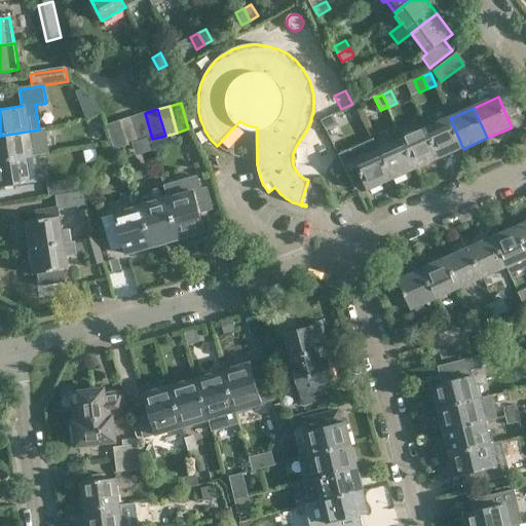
[(141,143),(152,139),(145,113),(133,116),(141,143)]
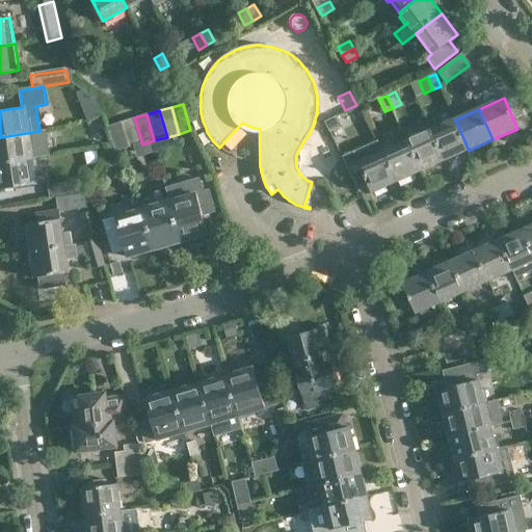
[(341,124),(337,115),(324,121),(329,130),(341,124)]
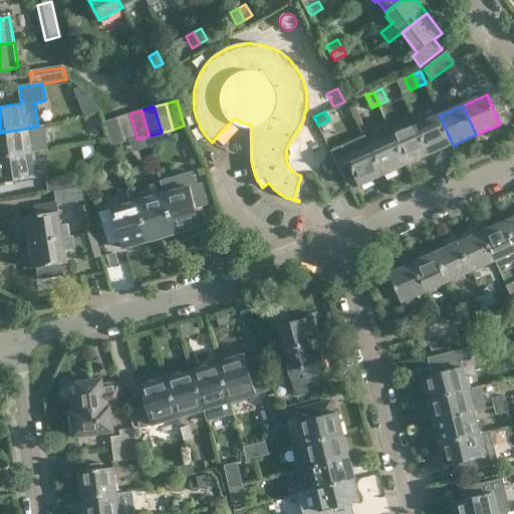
[(124,144),(138,140),(130,113),(117,117),(124,144)]
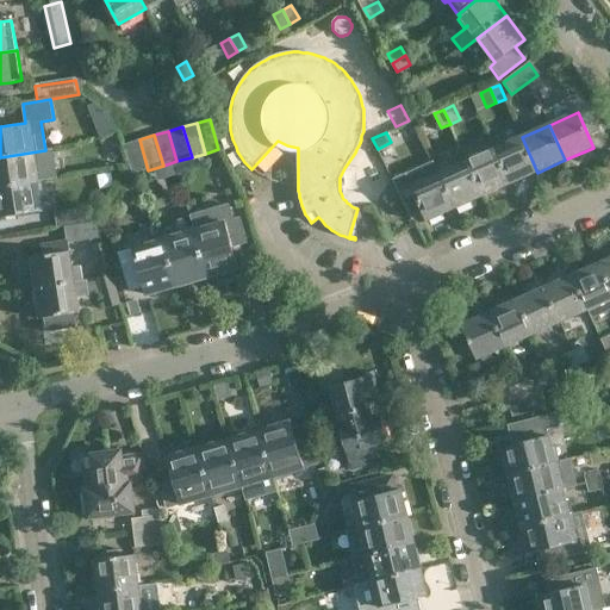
[(511,185),(537,173),(522,137),(495,149),(511,185)]
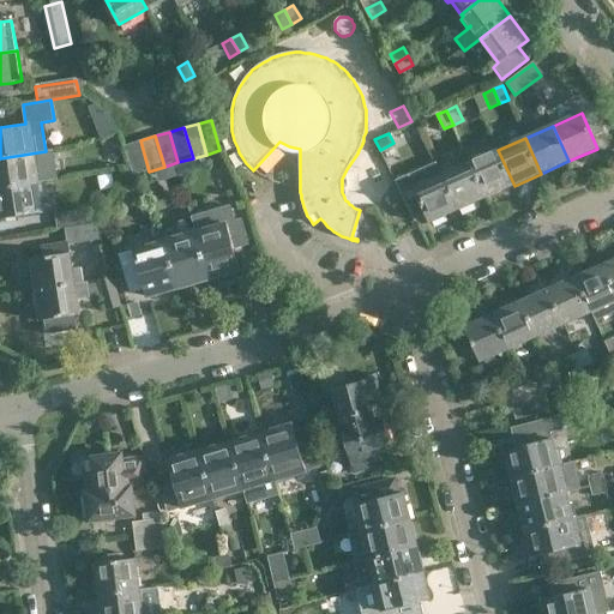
[(134,176),(149,172),(140,140),(125,145),(134,176)]
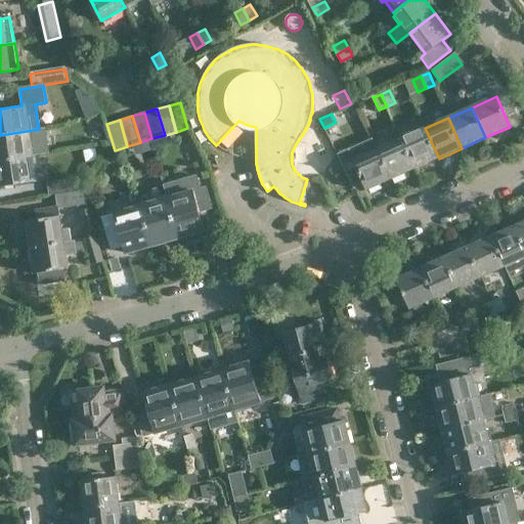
[(77,123),(63,125),(64,134),(78,132),(77,123)]
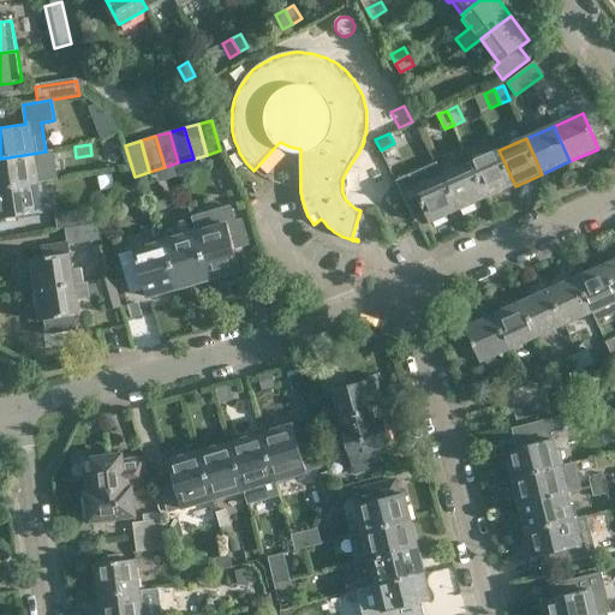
[(487,198),(515,186),(499,150),(471,163),(487,198)]
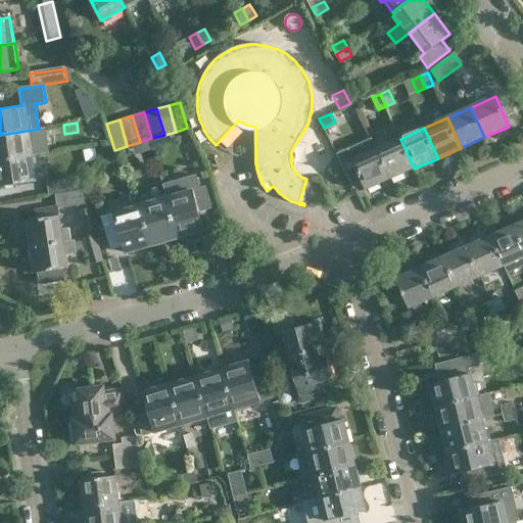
[(0,160),(34,155),(44,153),(39,129),(0,135),(0,160)]
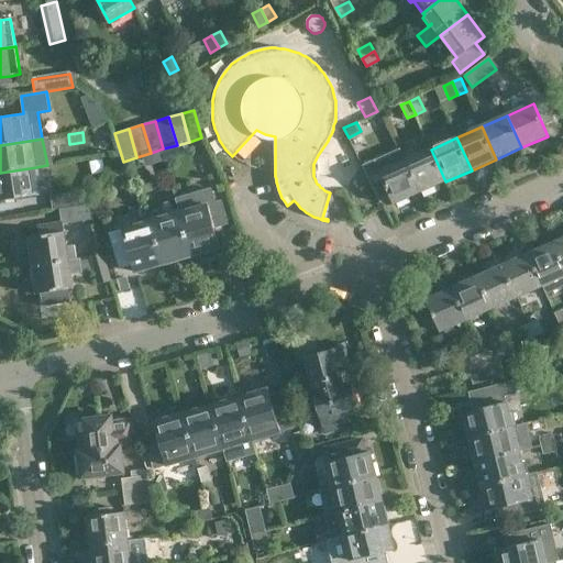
[(421,192),(445,181),(431,150),(407,161),(421,192)]
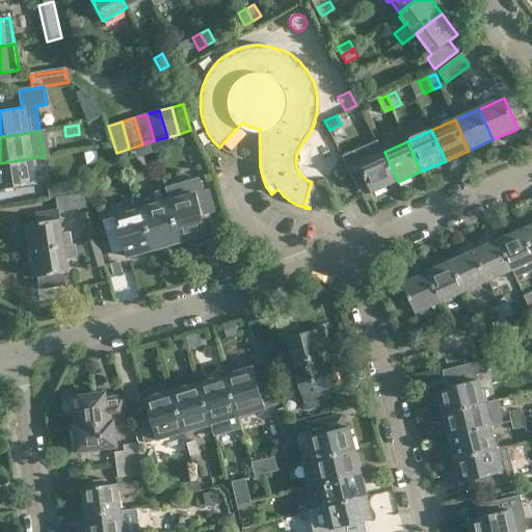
[(398,182),(384,152),(360,162),(373,193),(398,182)]
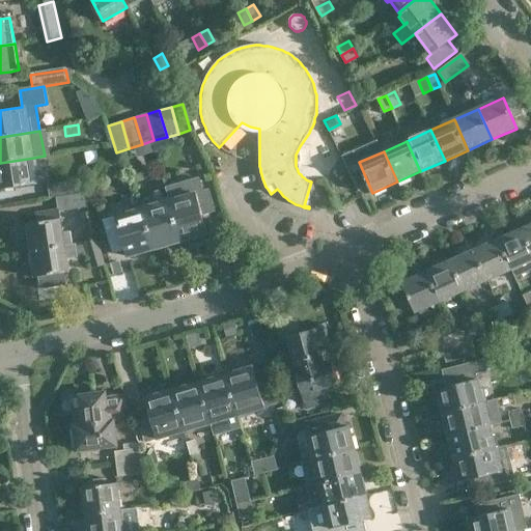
[(34,158),(0,163),(0,189),(38,184),(34,158)]
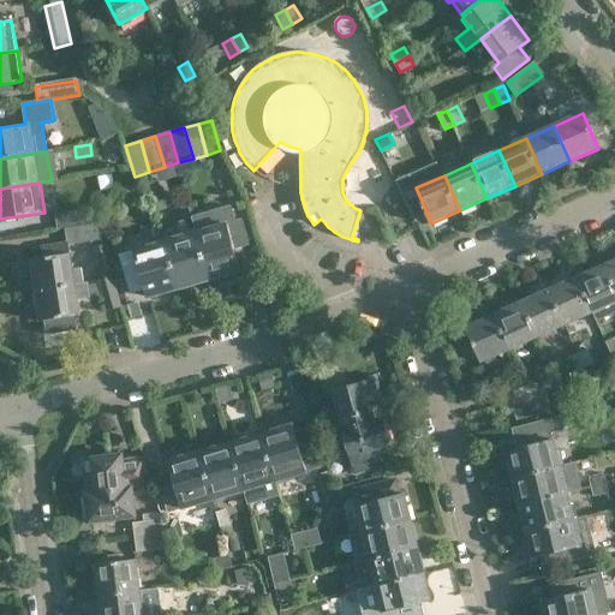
[(237,221),(232,204),(191,216),(196,233),(209,279),(240,270),(234,248),(248,244),(240,220),(237,221)]
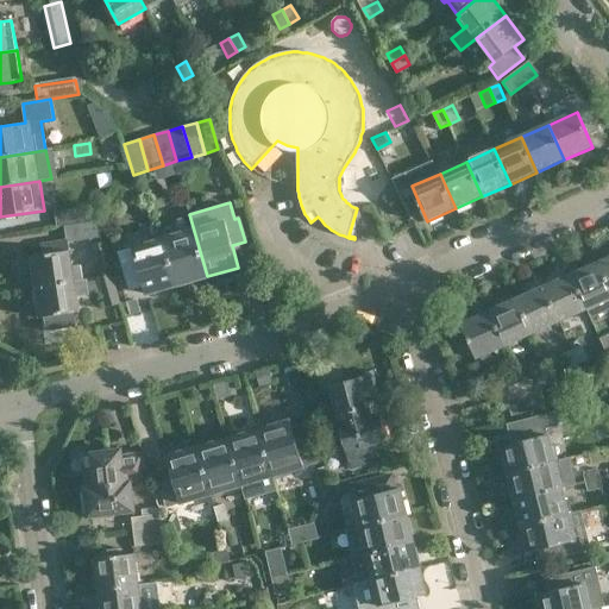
[(57,211),(60,227),(67,226),(86,223),(83,207),(57,211)]
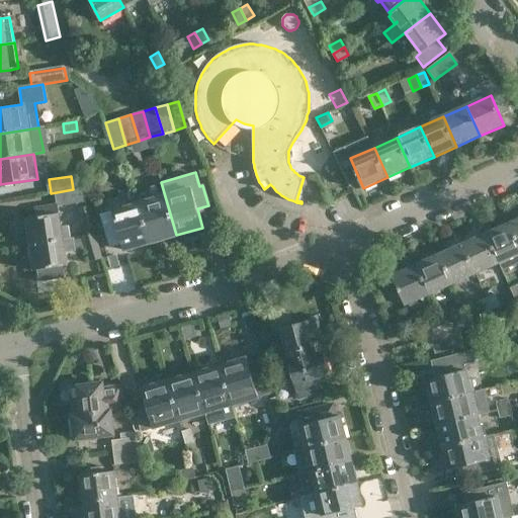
[(85,188),(73,189),(57,192),(59,205),(88,201),(85,188)]
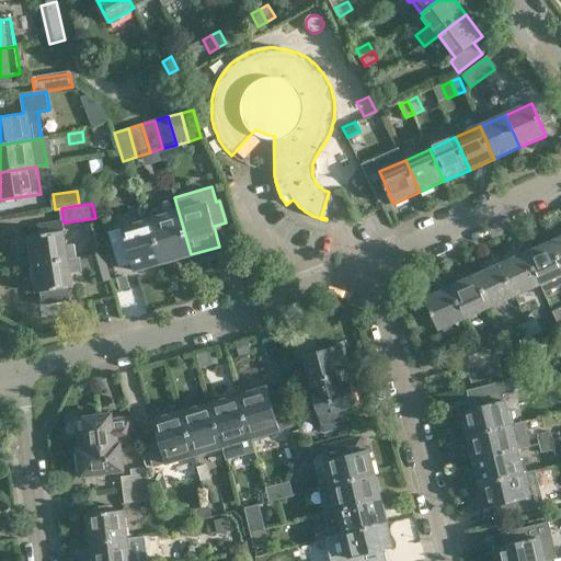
[(179,213),(150,220),(162,263),(191,254),(179,213)]
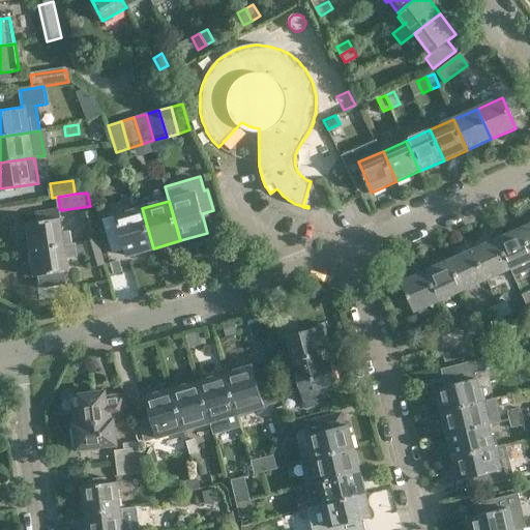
[(153,248),(142,208),(104,219),(109,240),(121,236),(126,256),(153,248)]
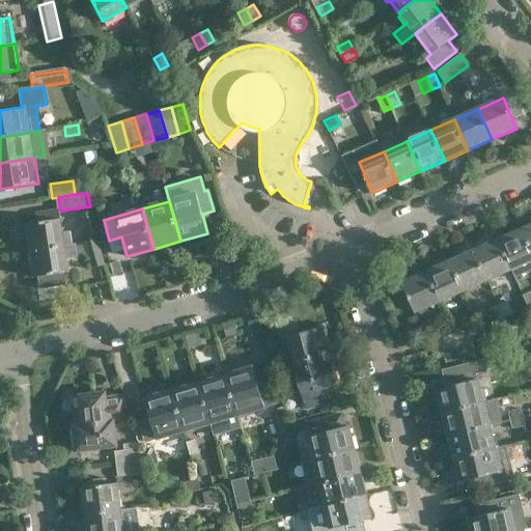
[(63,232),(61,219),(59,210),(35,213),(36,223),(26,224),(30,251),(72,246),(70,231),(63,232)]
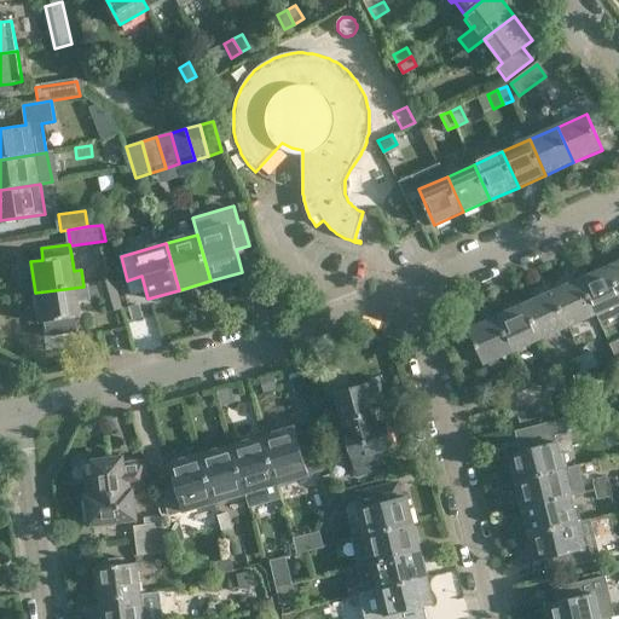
[(618,261),(608,266),(618,291),(618,261)]
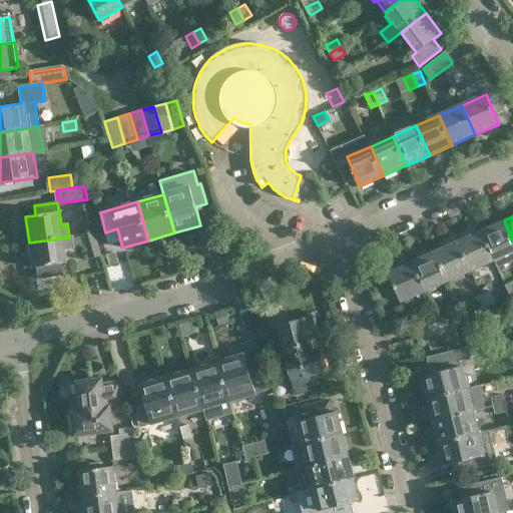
[(494,261),(512,251),(512,241),(504,220),(480,231),(494,261)]
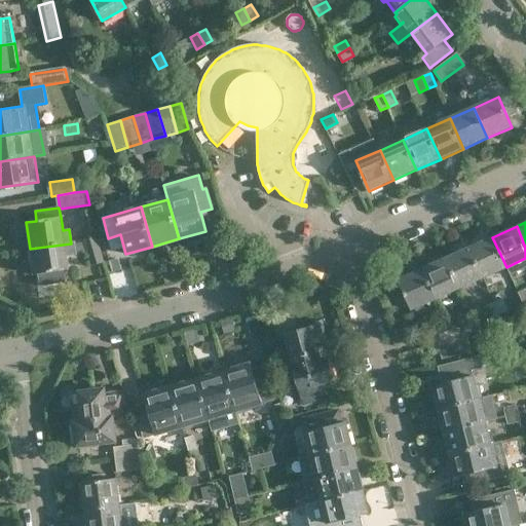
[(468,249),(483,278),(506,267),(492,237),(468,249)]
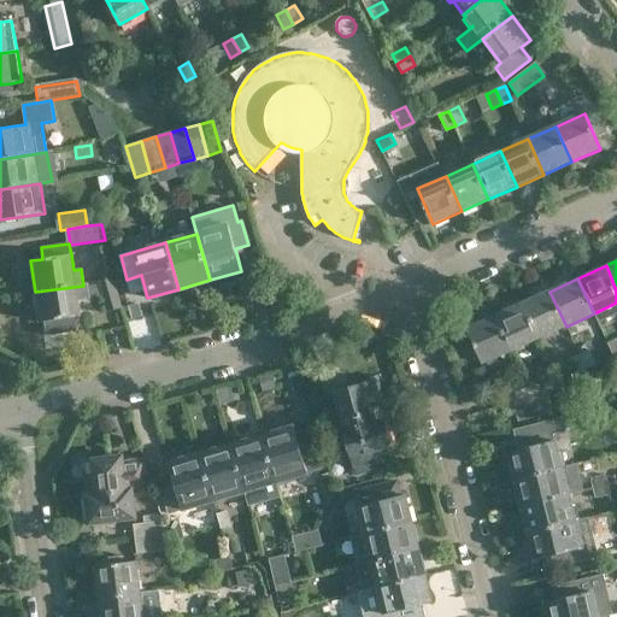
[(122,311),(118,294),(115,281),(99,285),(107,315),(122,311)]
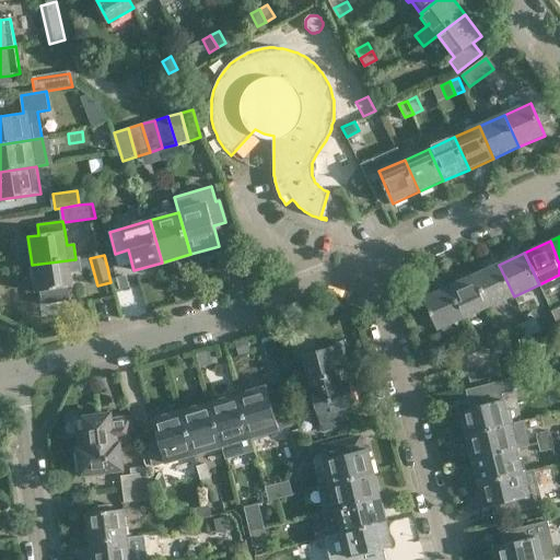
[(71,301),(69,288),(73,287),(71,273),(81,271),(79,258),(76,259),(32,265),(36,293),(41,292),(42,305),(71,301)]
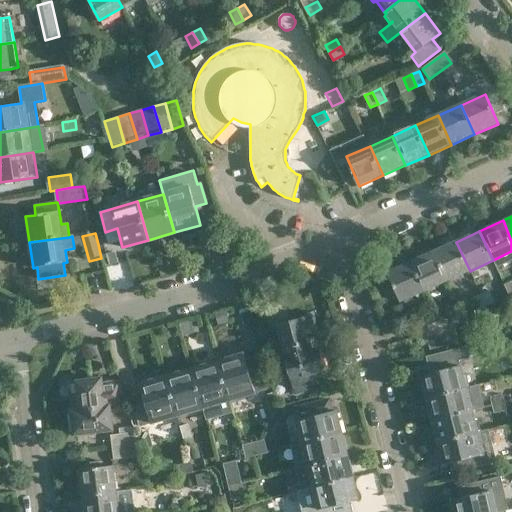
[(434,252),(447,281),(470,271),(456,242),(434,252)]
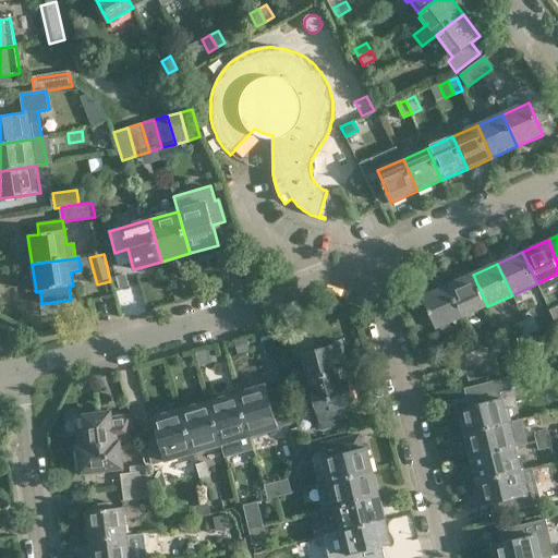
[(462,318),(487,306),(473,275),(448,286),(462,318)]
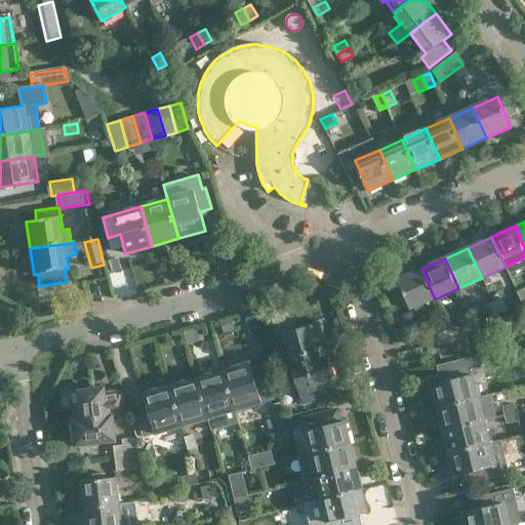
[(435,299),(421,269),(397,280),(411,310),(435,299)]
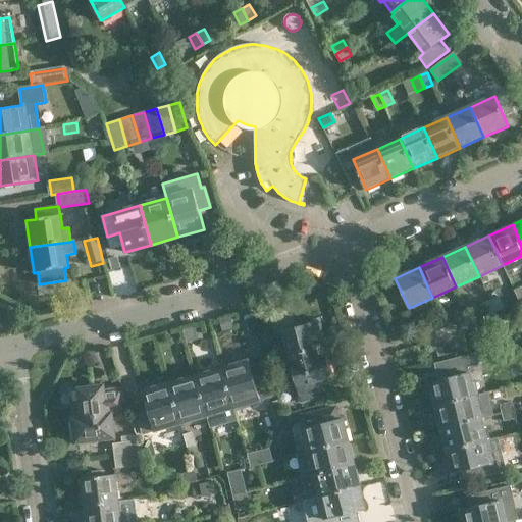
[(489,300),(496,313),(504,309),(498,297),(489,300)]
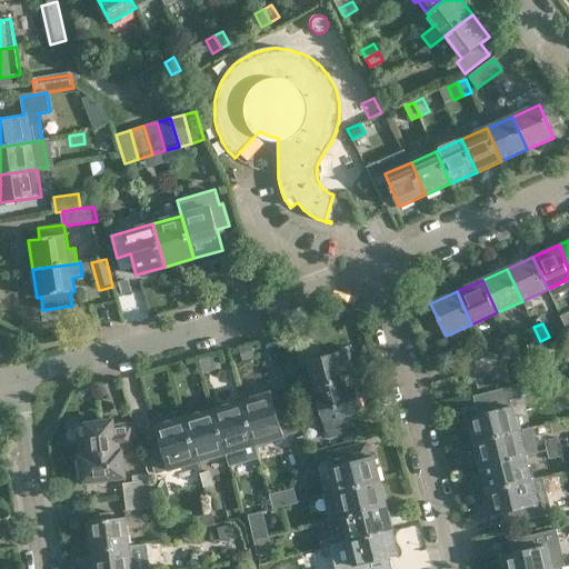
[(530,345),(540,341),(533,327),(525,331),(530,345)]
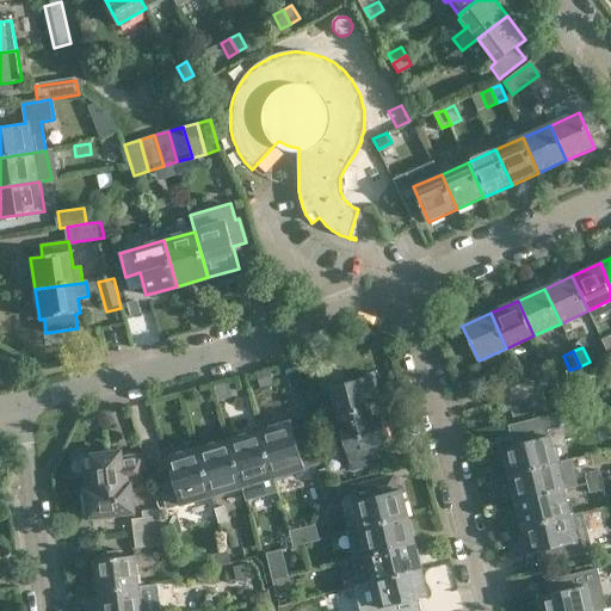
[(343,425),(380,415),(375,395),(368,397),(363,378),(332,387),(343,425)]
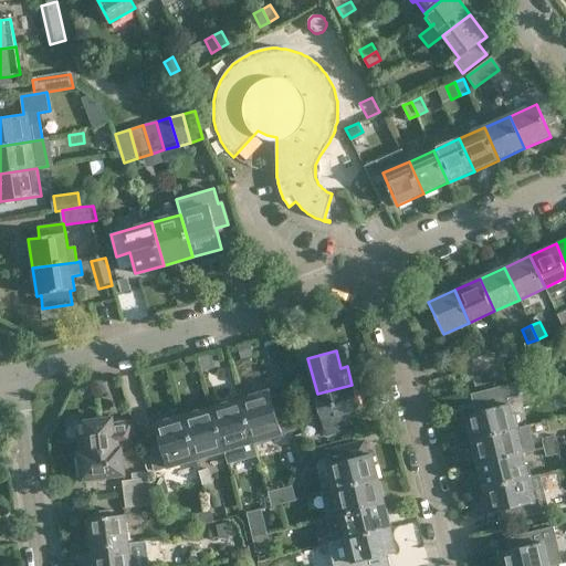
[(471,374),(499,367),(500,367),(496,353),(468,360),(471,374)]
